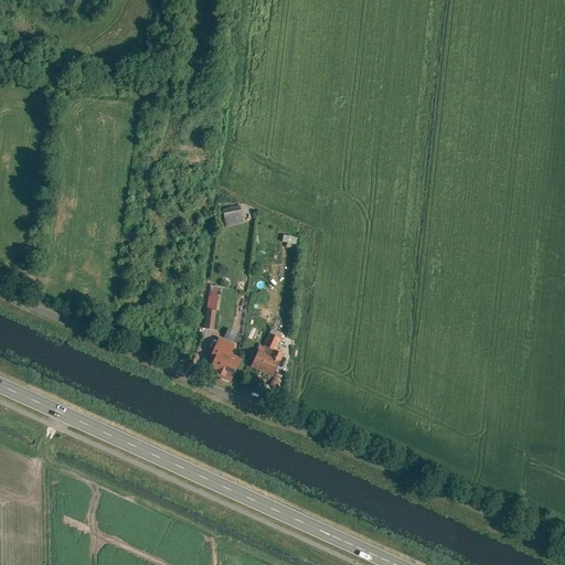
[(226,227),(244,225),(243,212),(224,214),(226,227)]
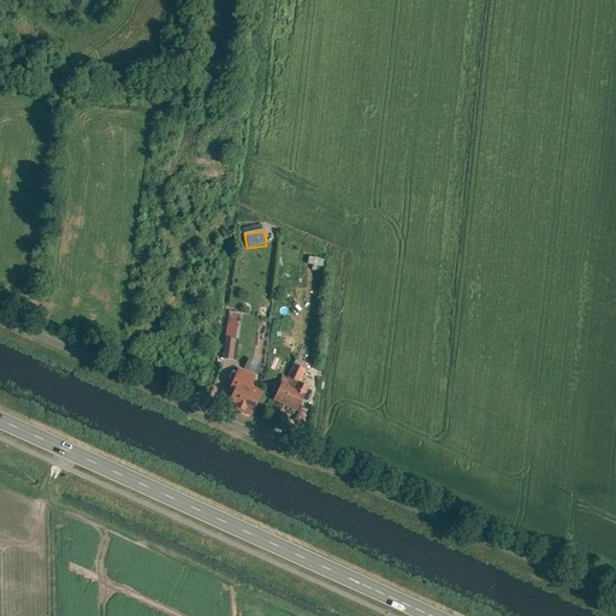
[(230,311),(224,359),(232,360),(237,312),(230,311)]
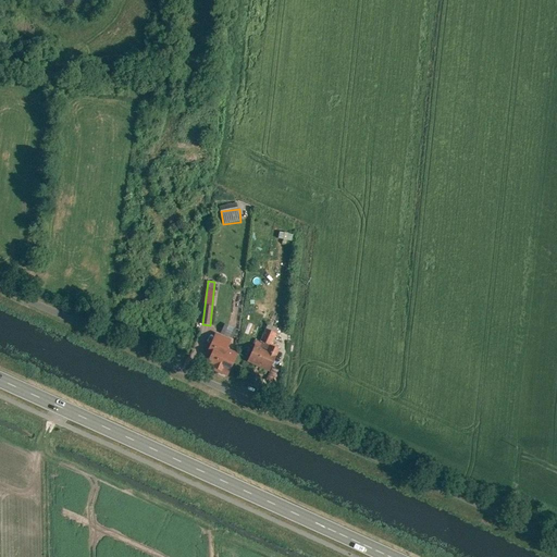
[(223,335),(232,337),(234,326),(225,325),(223,335)]
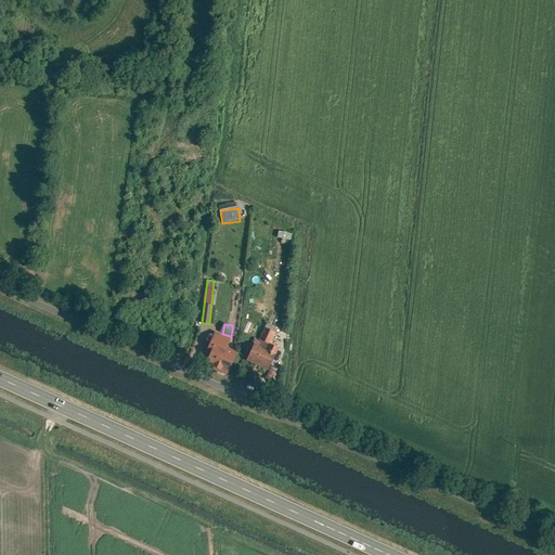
[(265,327),(260,338),(270,343),(275,333),(265,327)]
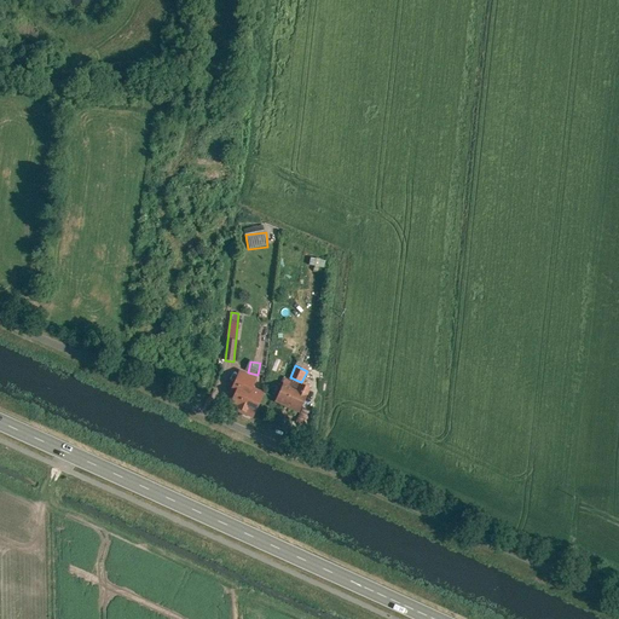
[(238,370),(231,387),(249,394),(253,388),(256,377),(238,370)]
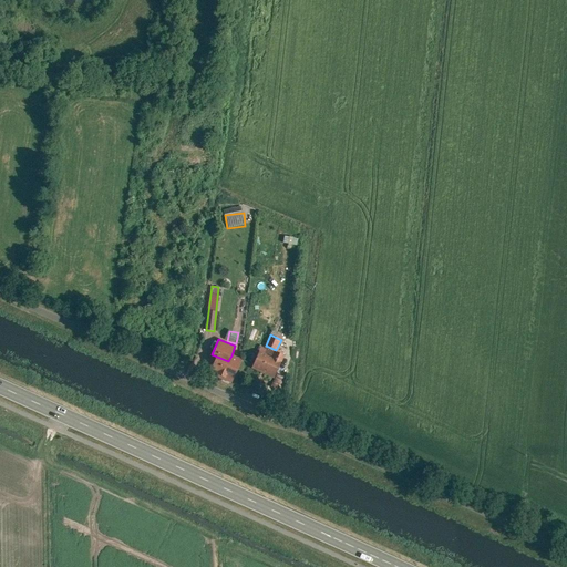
[(270,356),(257,350),(251,368),(274,378),(286,354),(272,349),(270,356)]
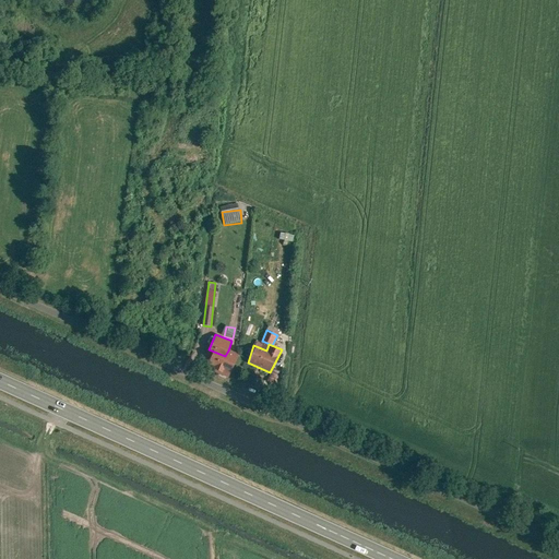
[(225,356),(213,352),(205,368),(228,379),(239,355),(228,351),(225,356)]
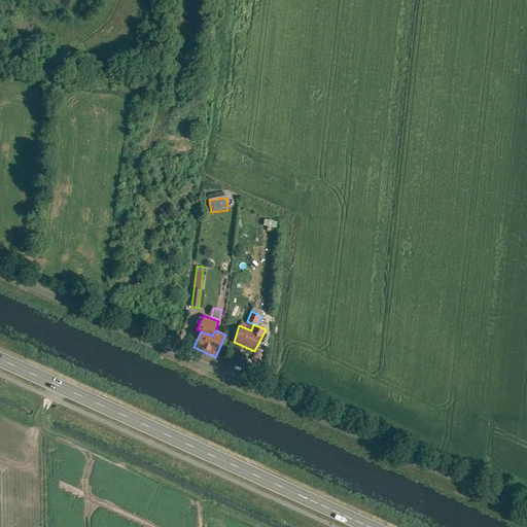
All buildings are outlined.
